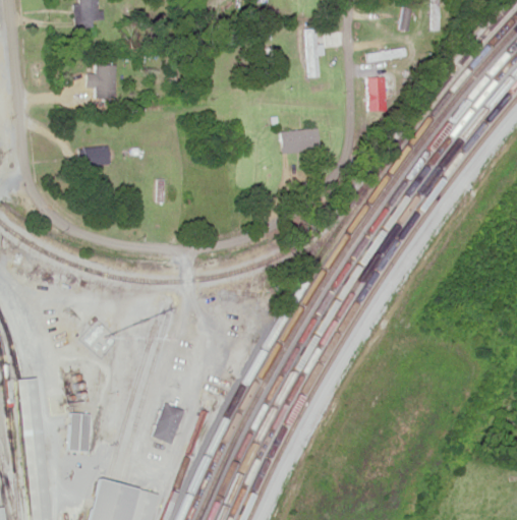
[(94,27),(94,19),(100,19),(99,0),(79,0),(80,4),(75,4),(75,27),(94,27)]
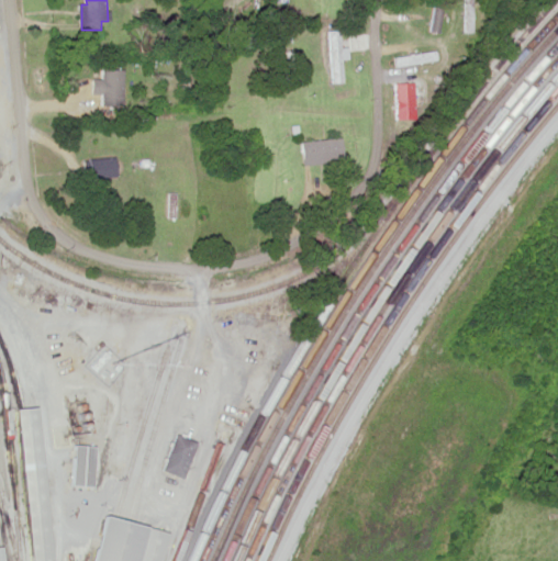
[(475,0),(466,0),(467,32),(476,32),(475,0)]
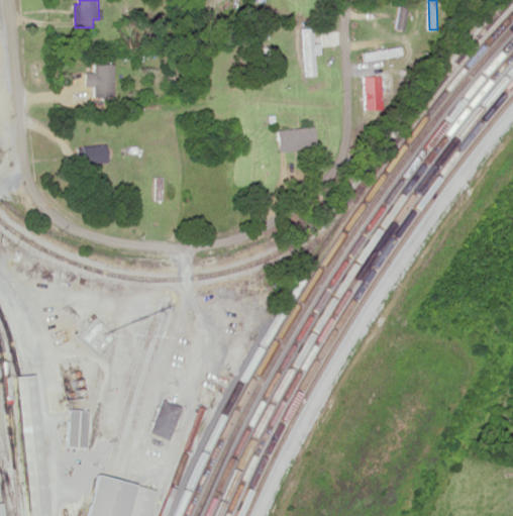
[(399,28),(406,29),(408,9),(401,8),(399,28)]
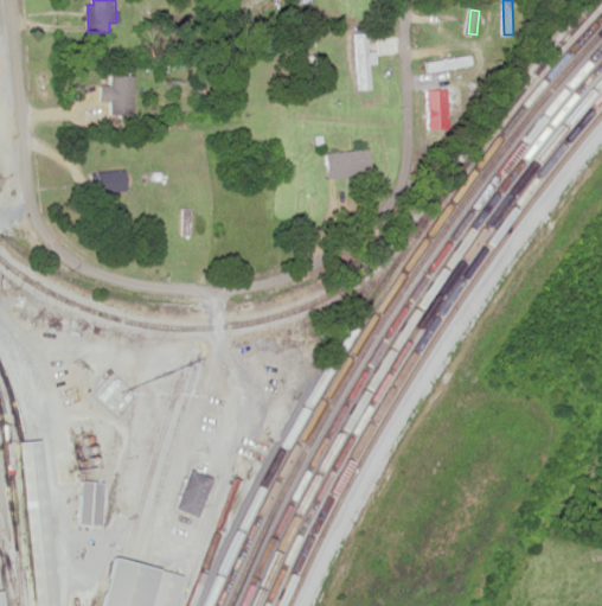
[(369,33),(358,33),(359,89),(371,89),(369,33)]
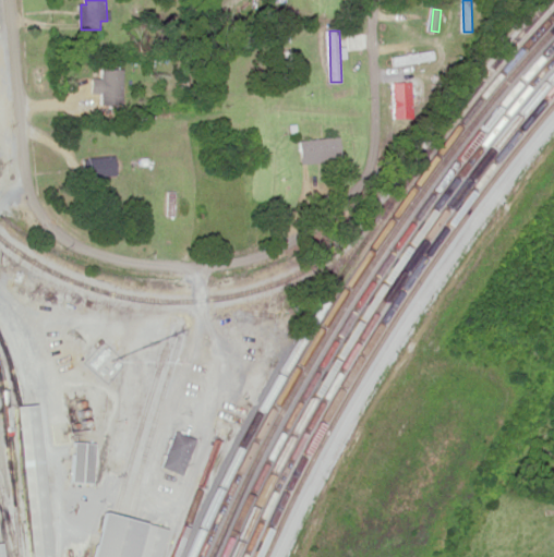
[(395,64),(435,61),(434,52),(395,56),(395,64)]
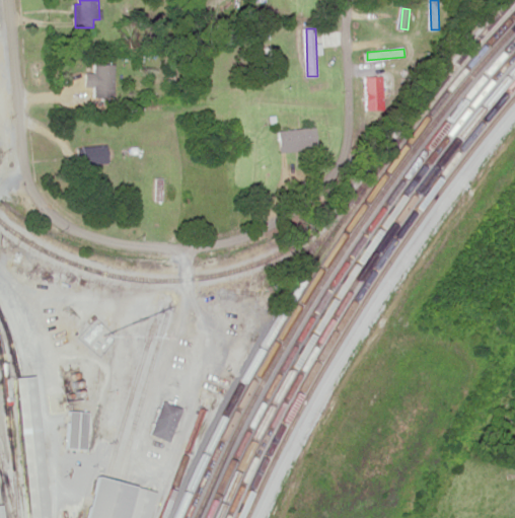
[(116,64),(95,64),(95,98),(116,98),(116,64)]
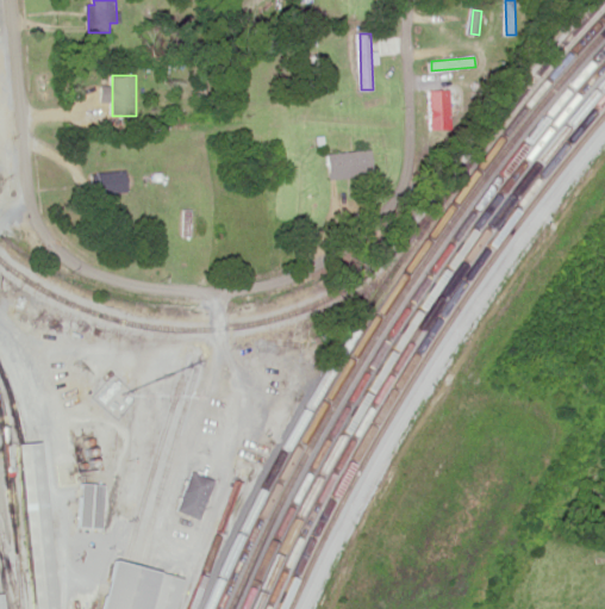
[(330,179),(374,175),(372,150),(328,155),(330,179)]
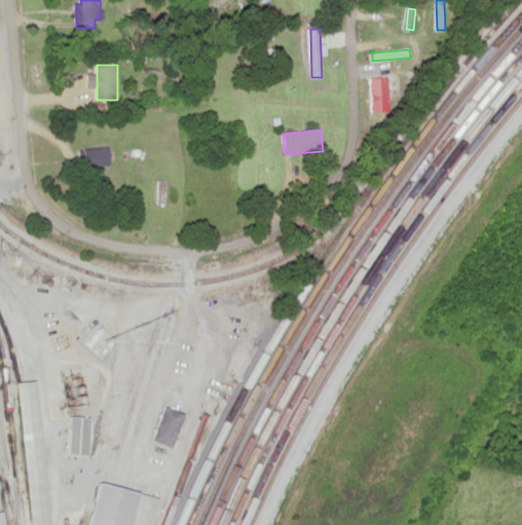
[(81,150),(83,169),(111,165),(109,147),(81,150)]
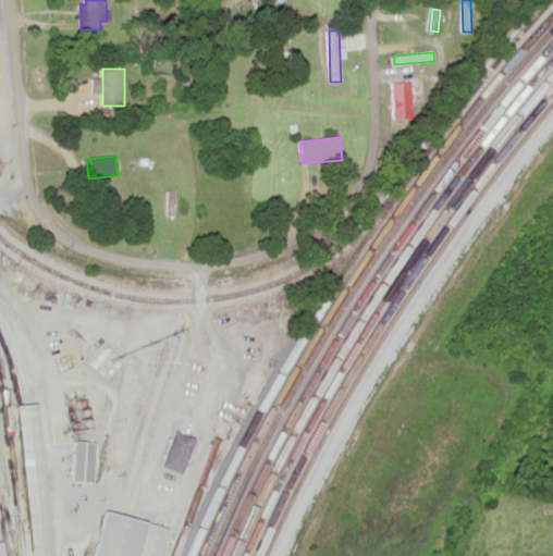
[(50,555),(37,405),(16,406),(29,555),(50,555)]
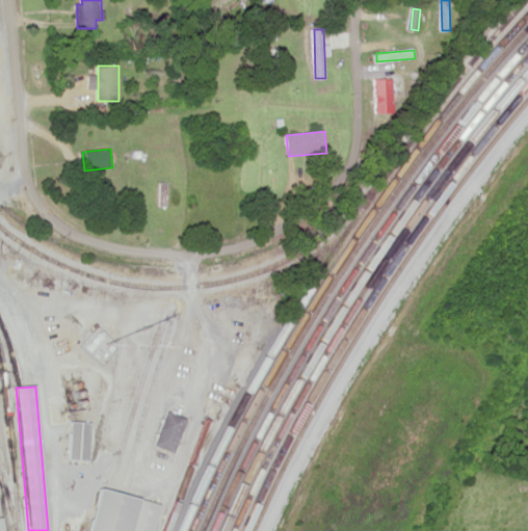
[(157,446),(177,453),(188,419),(168,412),(157,446)]
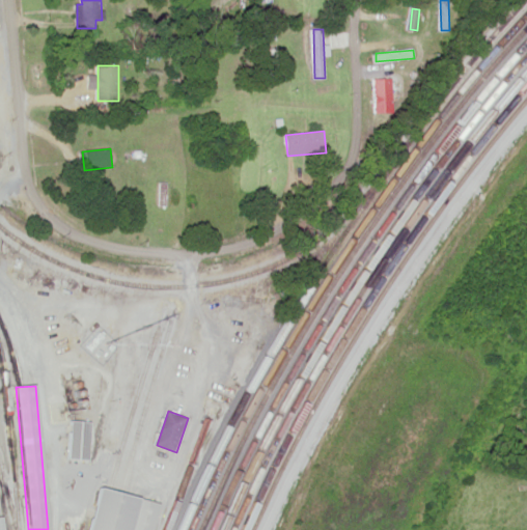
[(91,421),(72,421),(71,459),(90,459),(91,421)]
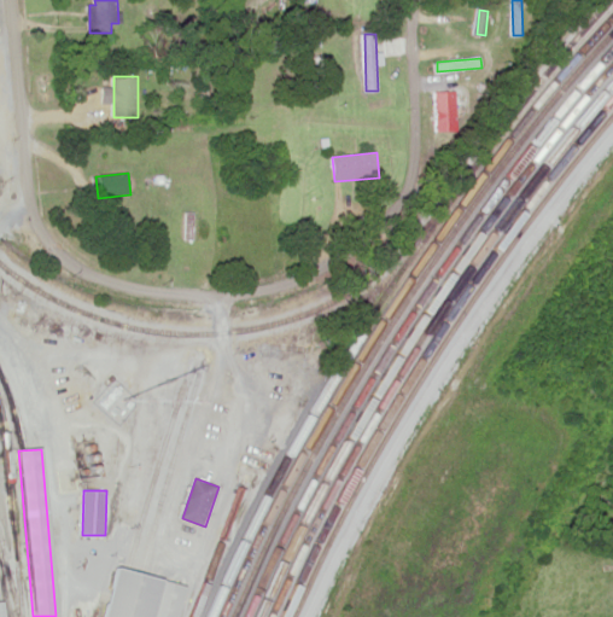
[(180,616),(188,586),(115,569),(104,616),(180,616)]
